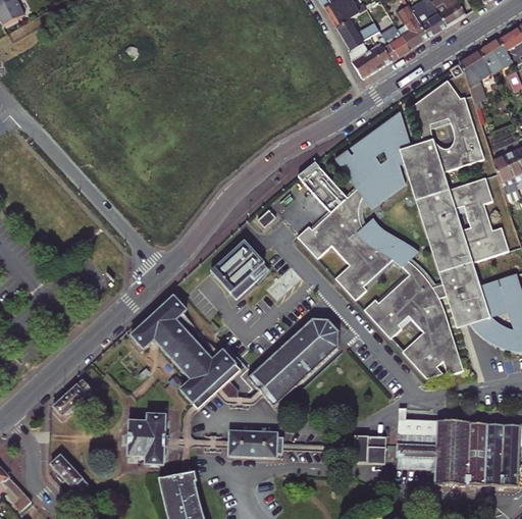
[(12,0),(0,5),(0,16),(3,24),(25,13),(18,0),(12,0)]
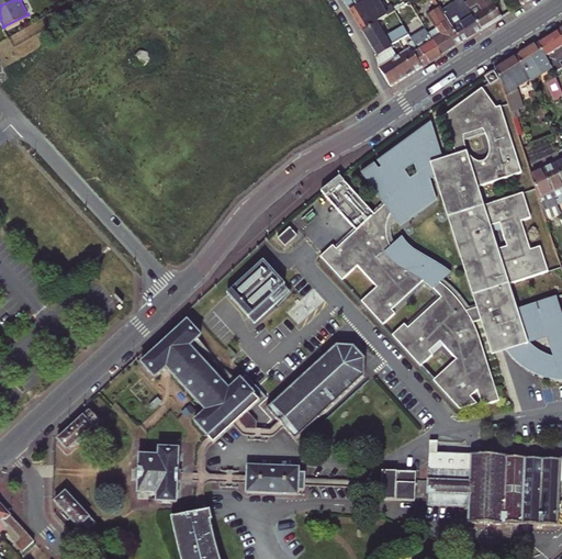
[(344,0),(350,9),(363,0),(344,0)]
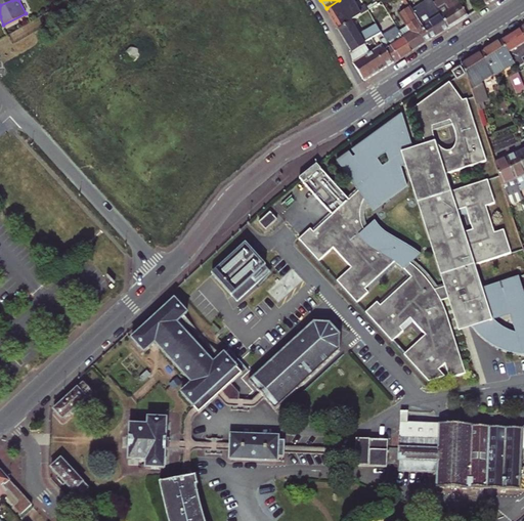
[(352,17),(346,8),(341,0),(339,0),(326,8),(325,8),(338,28),(351,18),(352,17)]
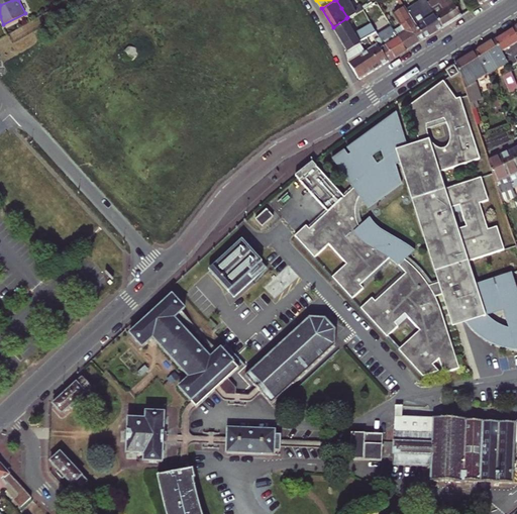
[(336,0),(341,8),(345,5),(343,2),(341,0),(336,0)]
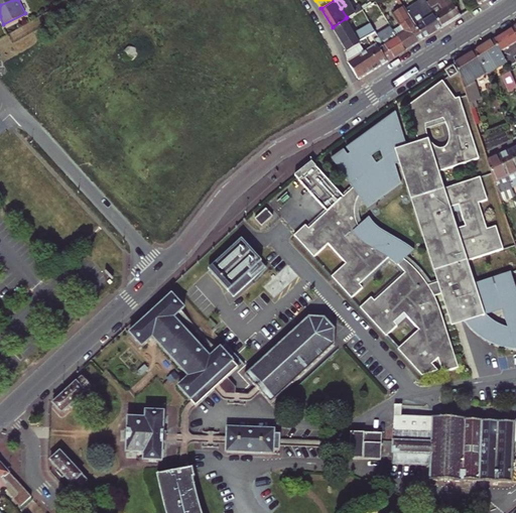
[(412,0),(404,5),(423,36),(441,24),(426,1),(425,0),(412,0)]
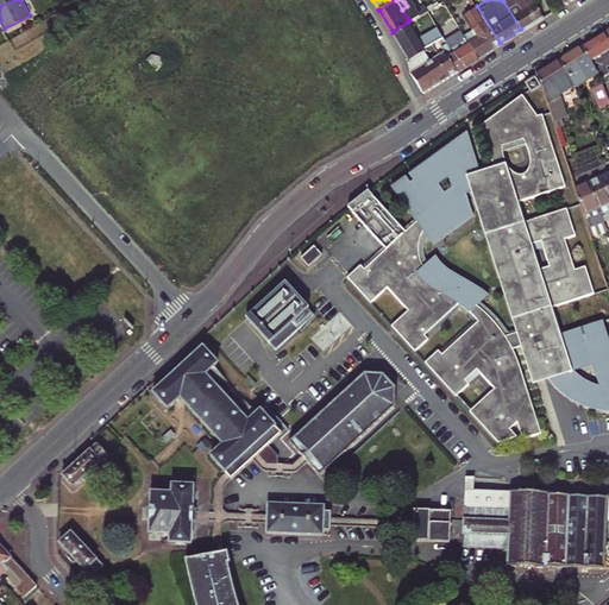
[(506,0),(503,1),(521,29),(542,16),(533,0),(514,0),(513,1),(513,0),(506,0)]
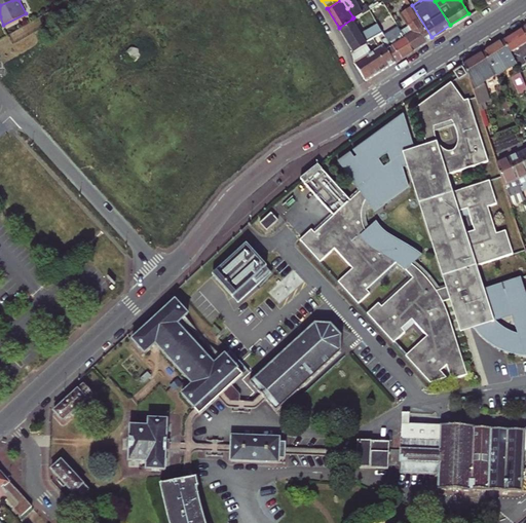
[(431,37),(412,5),(411,3),(399,11),(406,24),(400,28),(413,48),(431,37)]
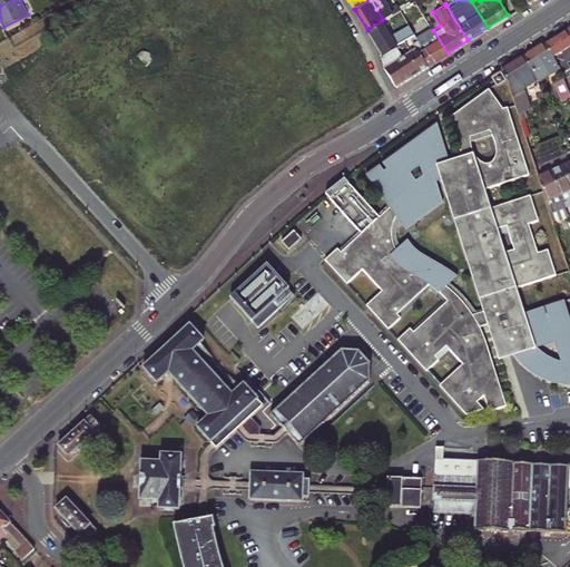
[(367,30),(383,55),(396,47),(395,44),(397,41),(401,40),(404,38),(409,35),(408,31),(414,28),(410,21),(390,35),(382,20),(367,30)]
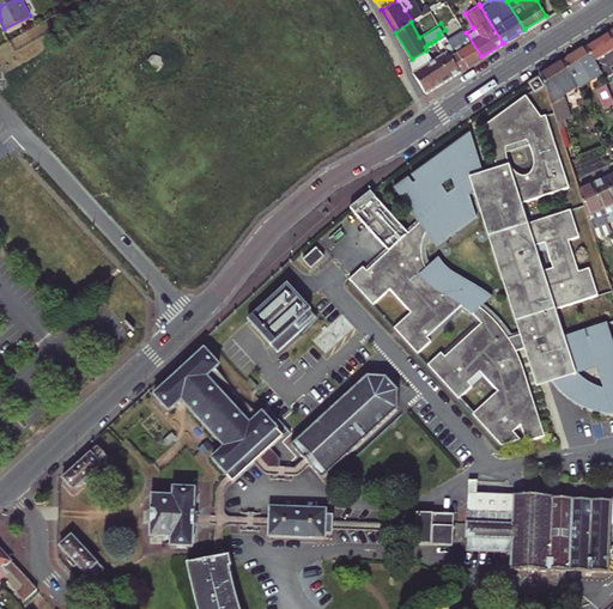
[(612,61),(612,36),(608,29),(586,43),(599,69),(602,75),(610,71),(607,66),(612,61)]
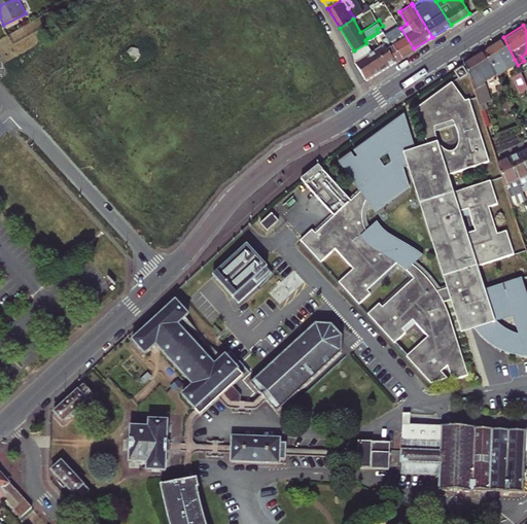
[(401,56),(414,48),(400,28),(399,26),(387,33),(390,37),(393,43),(401,56)]
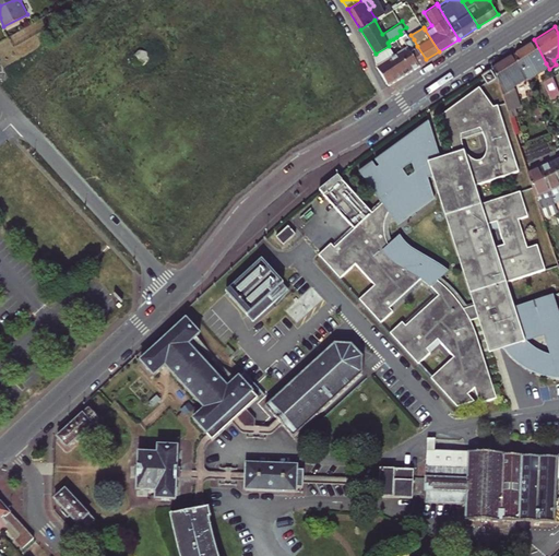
[(393,39),(400,50),(403,48),(396,37),(393,39)]
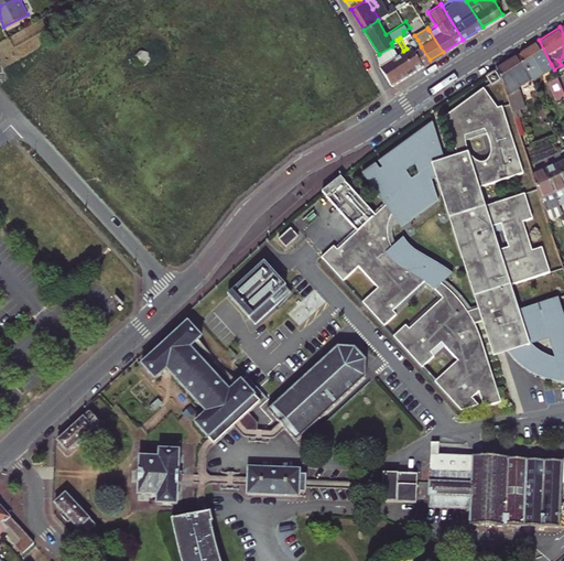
[(421,46),(418,40),(411,44),(412,45),(415,51),(421,46)]
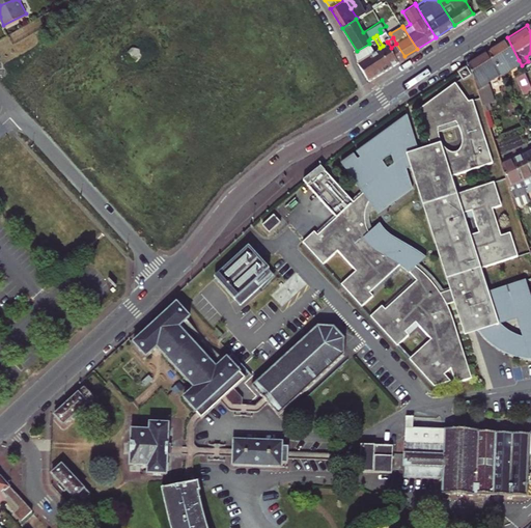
[(519,60),(507,37),(487,50),(496,63),(500,73),(519,60)]
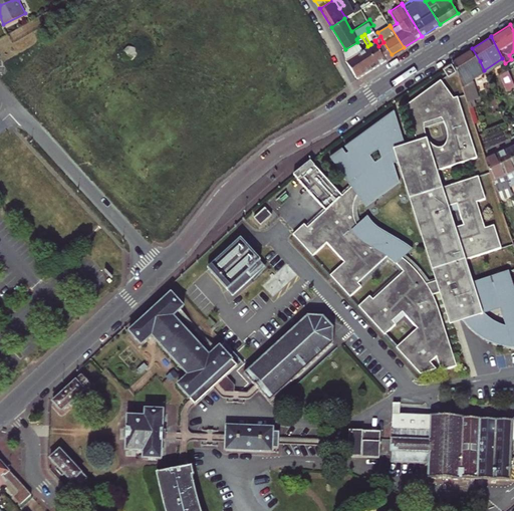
[(370,44),(367,46),(377,63),(386,58),(378,46),(375,41),(370,44)]
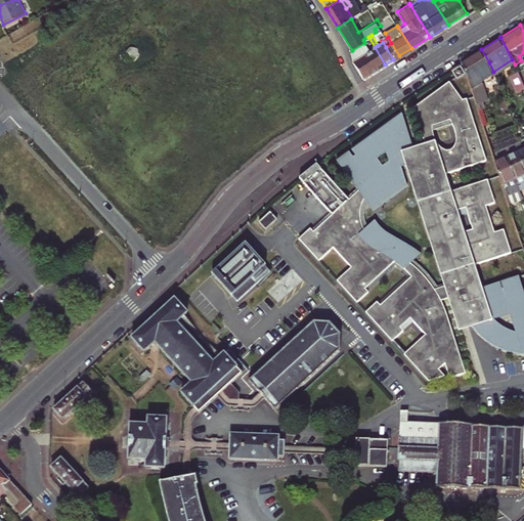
[(385,64),(375,47),(369,50),(364,43),(352,50),(351,51),(354,60),(352,61),(363,78),(385,64)]
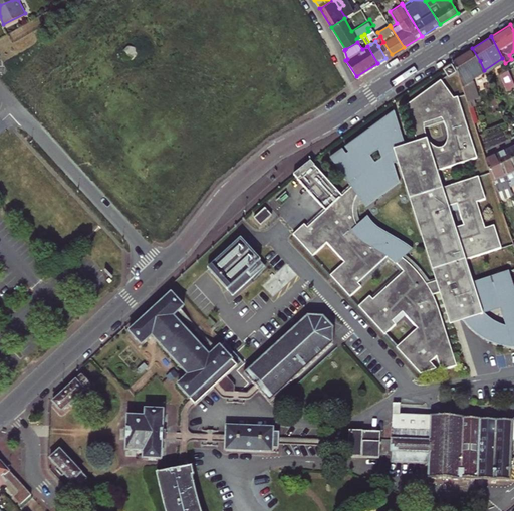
[(383,42),(378,46),(386,58),(392,54),(383,42)]
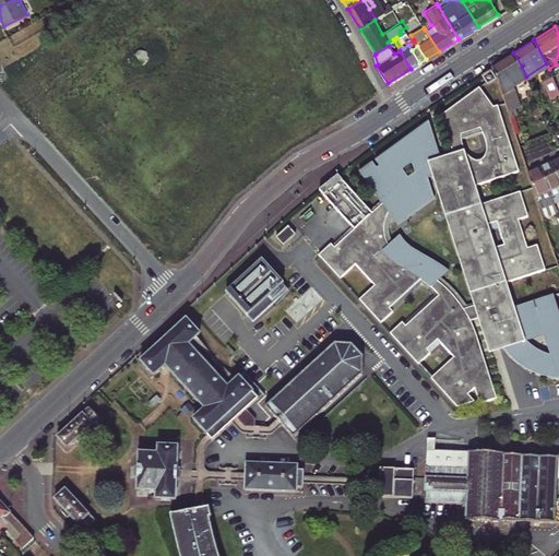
[(137,50),(134,52),(135,57),(137,60),(140,61),(144,62),(146,60),(150,57),(149,52),(147,49),(143,48),(140,47),(137,50)]
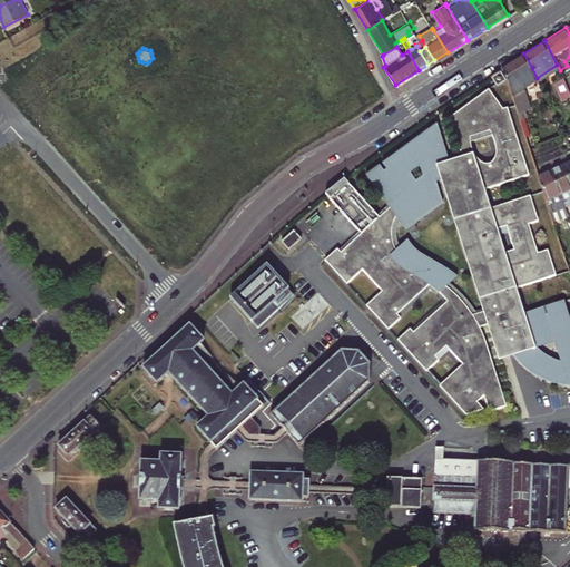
[(518,77),(532,68),(523,54),(502,67),(505,78),(512,95),(523,88),(518,77)]
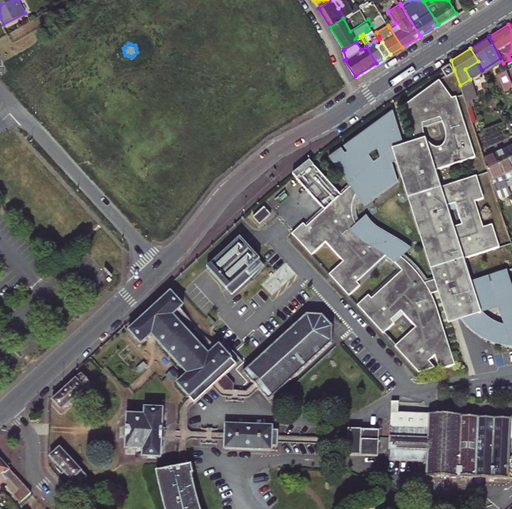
[(448,62),(440,67),(445,76),(454,70),(448,62)]
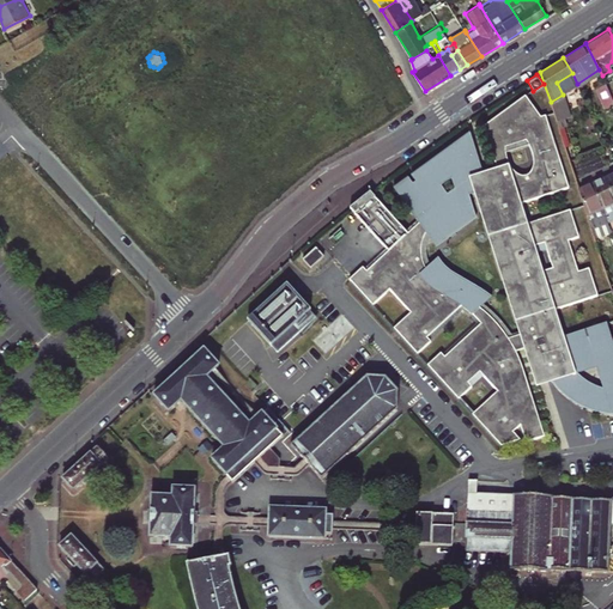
[(526,92),(484,123),(497,165),(483,170),(471,131),(412,174),(414,178),(412,181),(408,176),(394,187),(418,220),(407,230),(370,193),(350,208),(388,248),(366,268),(363,265),(350,276),(372,302),(389,287),(411,310),(394,326),(418,351),(431,339),(426,334),(461,303),(472,311),(481,321),(443,353),(441,349),(428,361),(459,396),(472,384),(467,379),(479,369),(497,388),(473,412),(502,442),(520,437),(514,430),(520,424),(526,440),(545,433),(522,363),(516,349),(523,347),(535,384),(552,379),(560,389),(571,400),(590,409),(595,410),(612,413),(612,340),(607,320),(564,334),(556,308),(598,293),(589,266),(578,268),(569,238),(578,235),(570,206),(527,220),(521,201),(569,186),(546,113),(541,114),(526,92)]
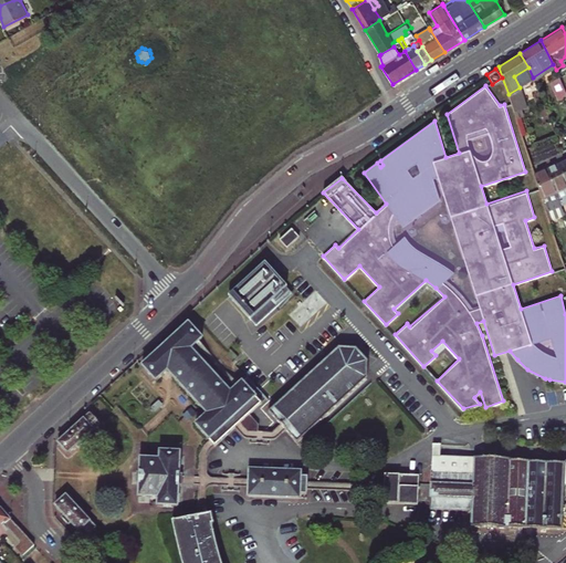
[(565,199),(565,180),(557,162),(545,167),(561,201),(565,199)]
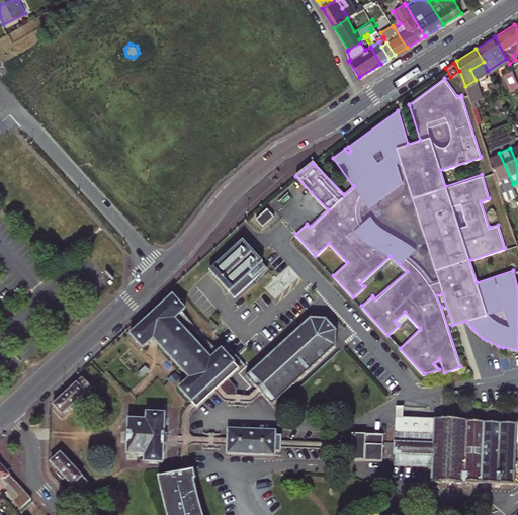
[(499,153),(489,158),(500,192),(513,184),(499,153)]
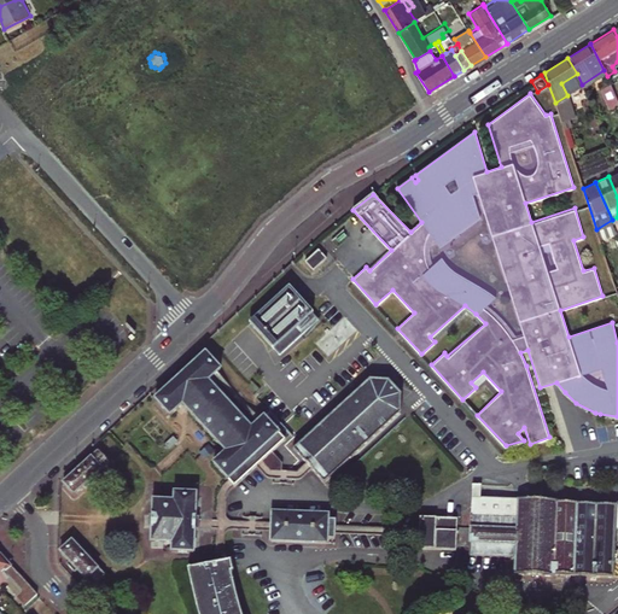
[(304,258),(313,268),(326,256),(318,246),(304,258)]
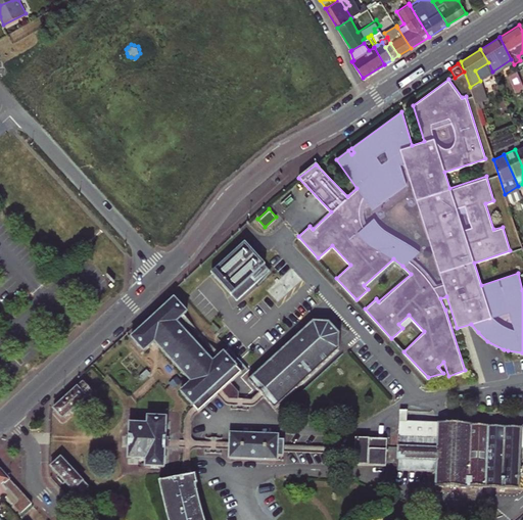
[(269,267),(245,240),(211,271),(236,296),(269,267)]
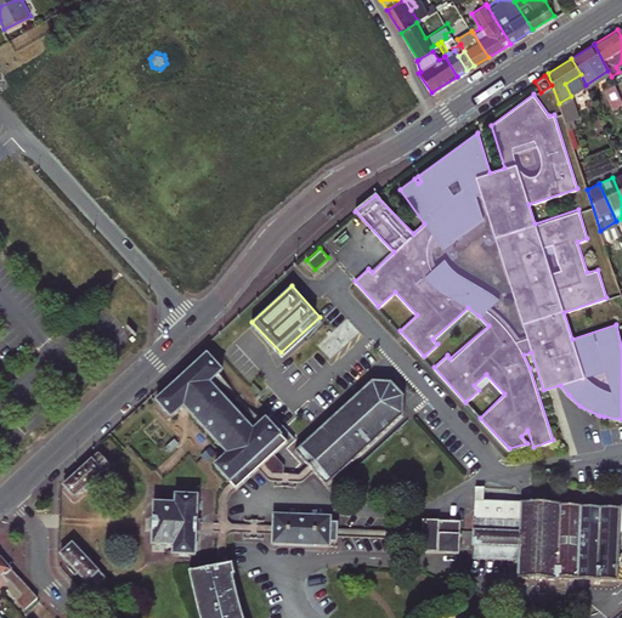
[(621,505),(482,497),(474,497),(473,528),(461,528),(461,519),(422,517),(422,529),(338,526),(338,520),(331,520),(331,515),(273,512),(273,522),(239,521),(232,519),(228,512),(228,499),(235,485),(256,465),(270,478),(301,481),(314,469),(326,482),(401,412),(402,393),(390,379),(372,378),(294,448),(307,463),(298,471),(272,469),(263,459),(293,431),(272,409),(253,427),(209,381),(221,369),(207,353),(156,398),(170,415),(184,404),(227,452),(214,463),(228,480),(219,494),(216,553),(226,553),(226,537),(237,529),(272,532),(272,542),(329,544),(329,539),(337,539),(337,534),(420,537),(420,549),(458,551),(459,546),(471,548),(471,556),(518,559),(518,577),(617,579),(618,529),(621,529),(621,505)]
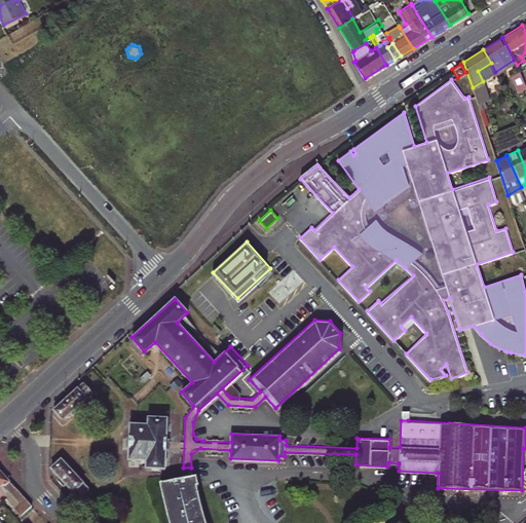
[(62,402),(53,409),(63,419),(71,412),(72,413),(80,406),(79,404),(92,393),(83,381),(70,395),(68,393),(60,400),(62,402)]
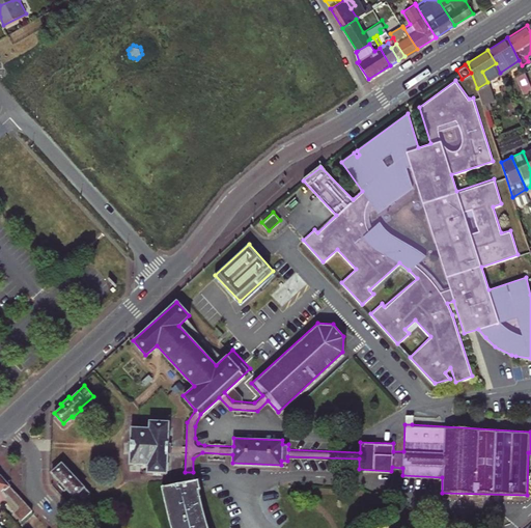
[(148,472),(166,473),(169,422),(149,421),(149,428),(132,427),(131,440),(128,440),(128,451),(131,451),(130,470),(141,471),(142,465),(148,465),(148,472)]
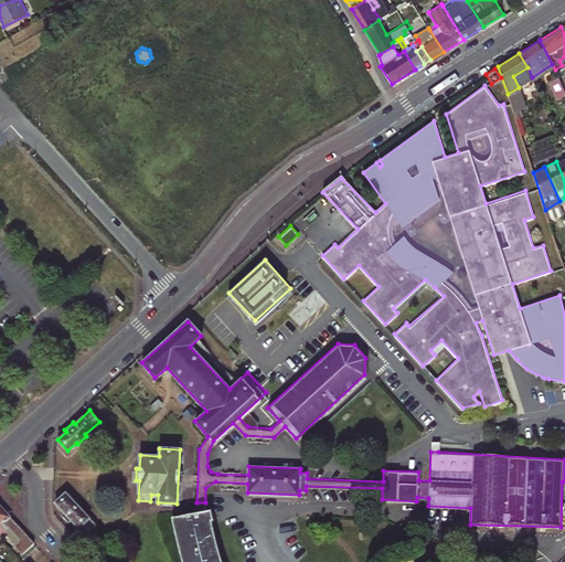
[(66,492),(55,502),(63,511),(61,513),(70,522),(72,520),(85,536),(96,525),(82,509),(84,508),(66,492)]
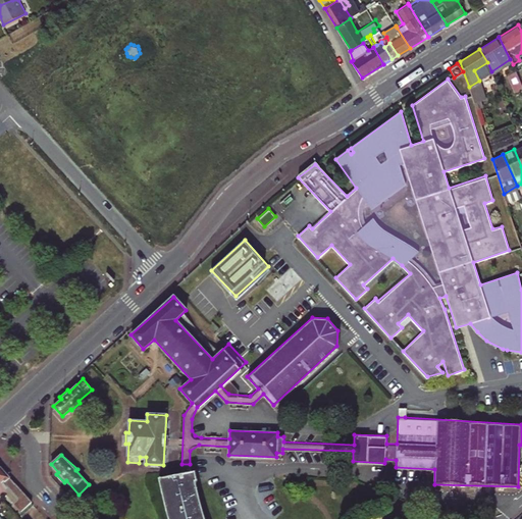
[(0,494),(2,497),(6,492),(4,490),(8,486),(18,497),(14,501),(21,509),(32,500),(0,465),(0,494)]
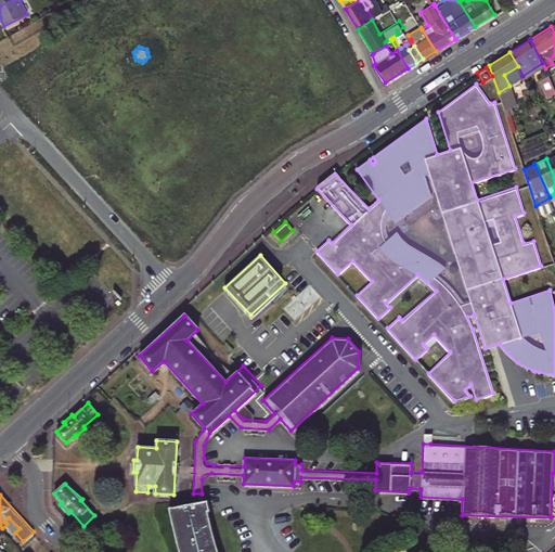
[(217,551),(207,511),(209,511),(207,501),(169,509),(176,541),(179,551),(217,551)]
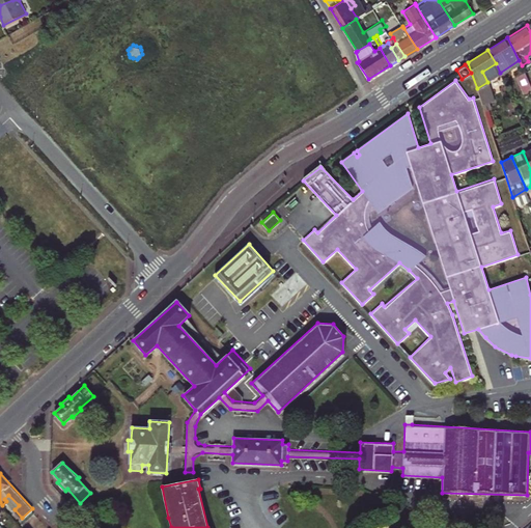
[(6,501),(15,509),(19,505),(8,495),(4,499),(6,501)]
